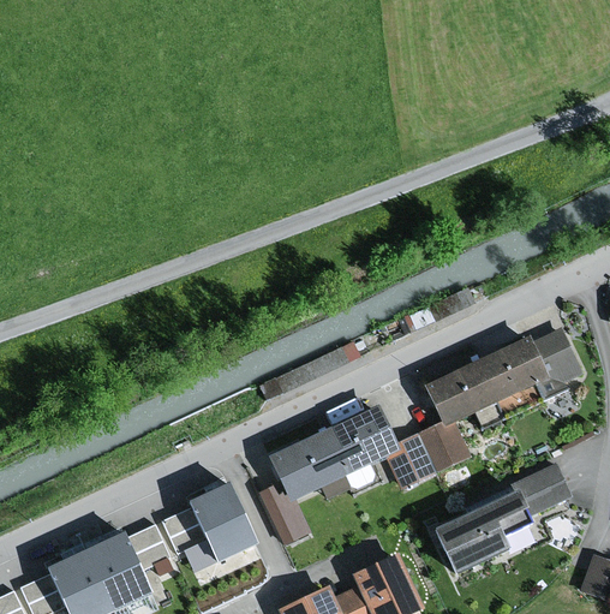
[(582,373),(563,328),(531,341),(548,375),(567,381),(582,373)]
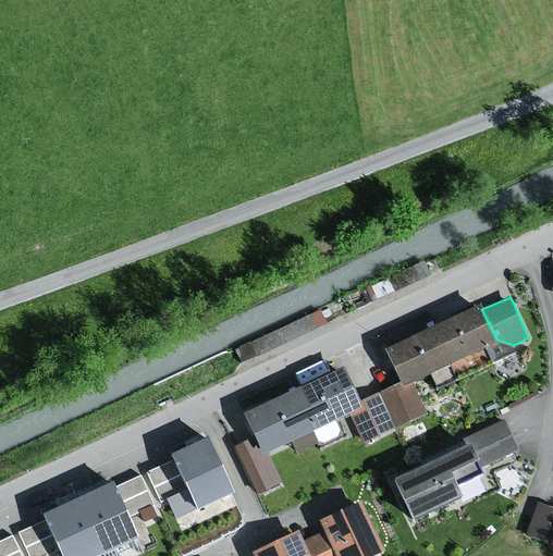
[(478,301),(430,325),(455,378),(492,361),(484,345),(496,340),(481,309),(478,301)]
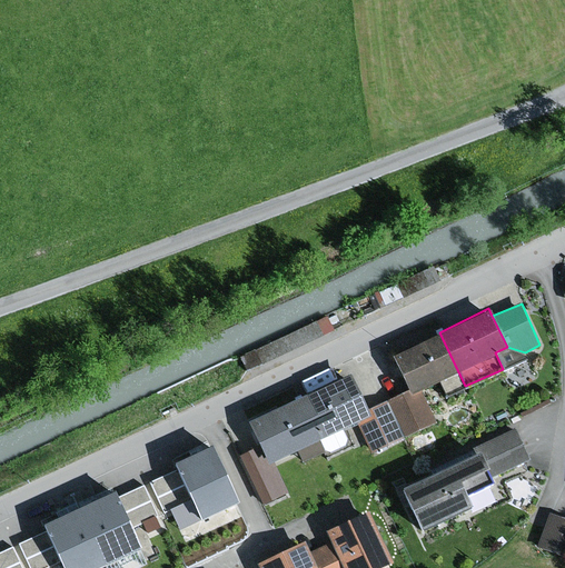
[(439,332),(392,355),(409,392),(438,379),(446,395),(465,386),(439,332)]
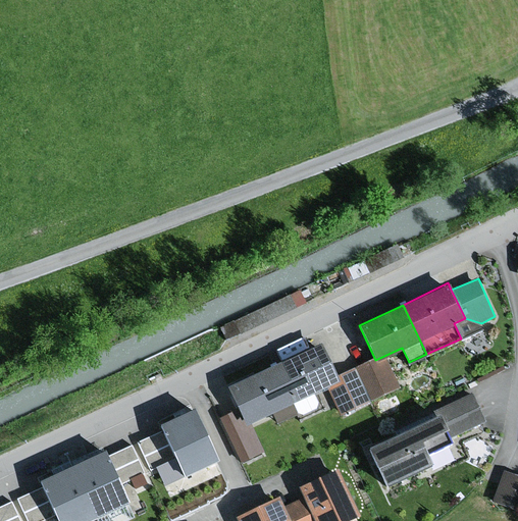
[(319,344),(276,364),(299,414),(317,407),(318,400),(314,391),(337,380),(334,377),(319,344)]
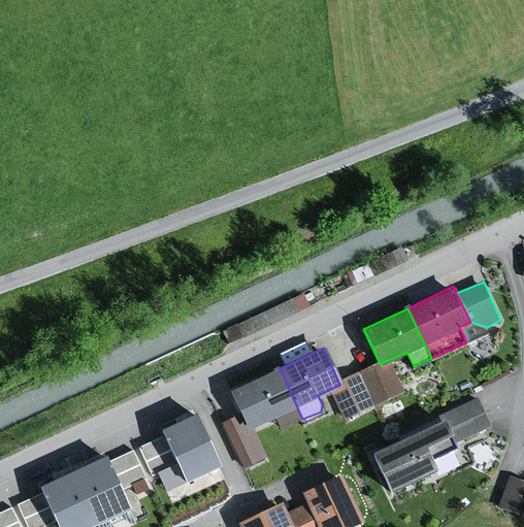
[(380,364),(361,371),(374,401),(392,393),(380,364)]
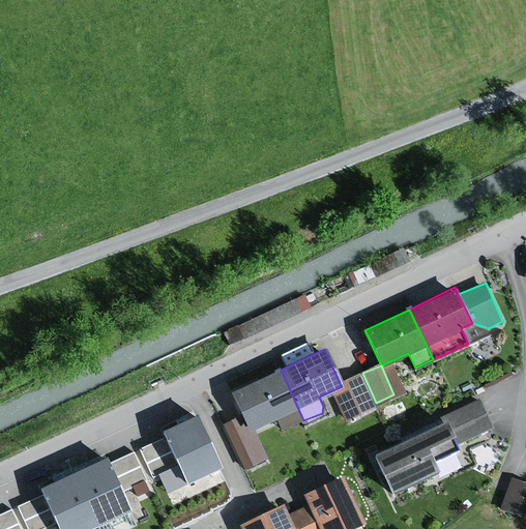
[(281,370),(229,392),(239,416),(246,432),(278,417),(284,430),(303,420),(281,370)]
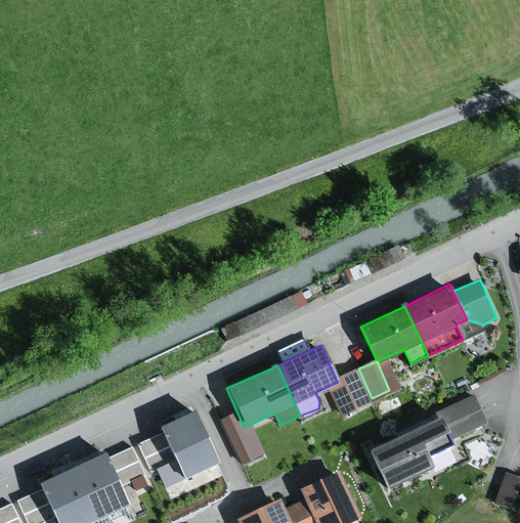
[(358,368),(336,379),(338,382),(349,407),(372,398),(358,368)]
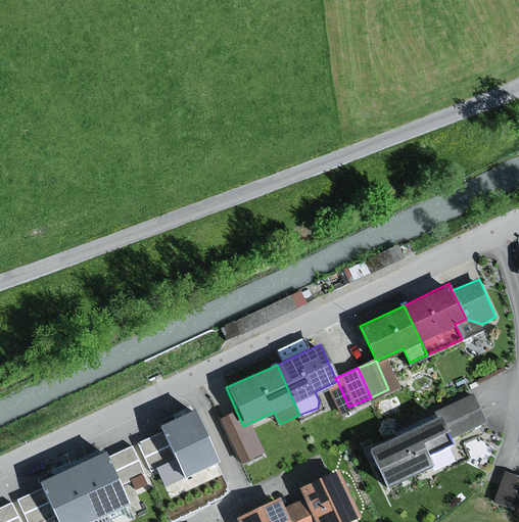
[(435,410),(437,414),(449,438),(487,421),(474,392),(435,410)]
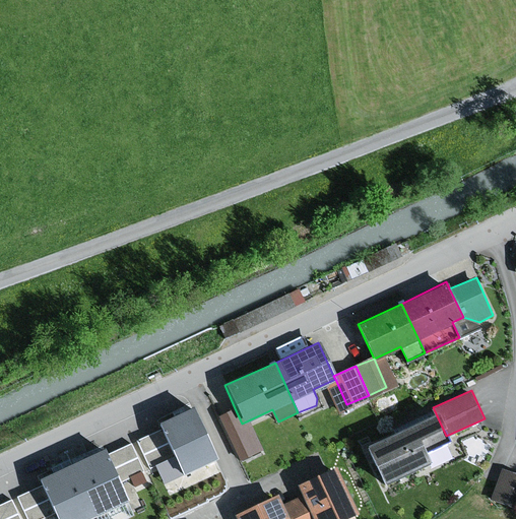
[(189,406),(156,422),(160,430),(174,458),(181,473),(213,458),(189,406)]
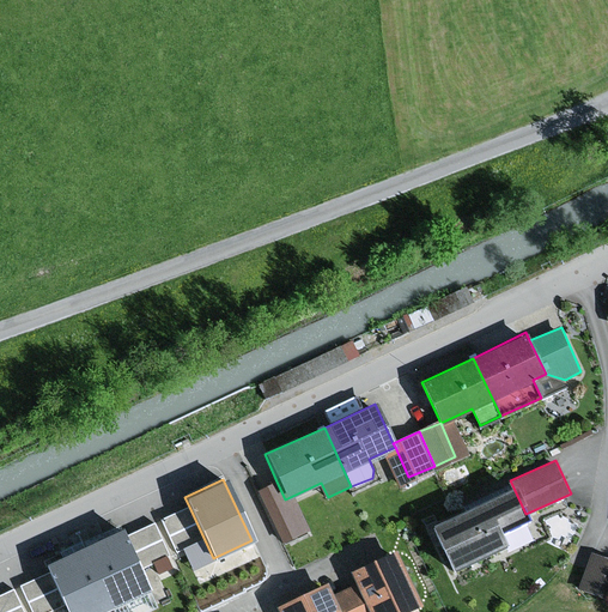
[(277,482),(259,490),(284,543),(302,534),(285,500),(277,482)]
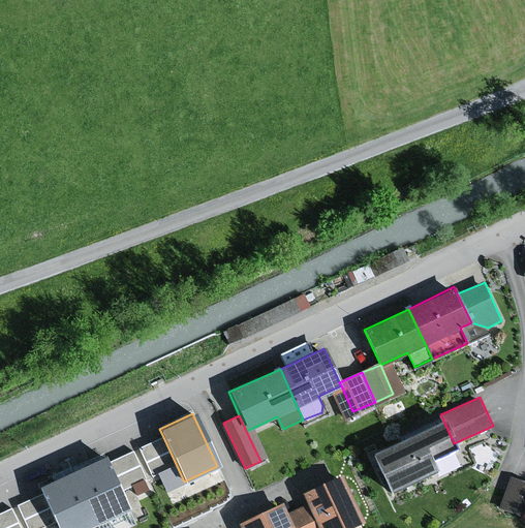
[(442,418),(368,454),(388,493),(432,471),(428,461),(456,447),(454,443),(442,418)]
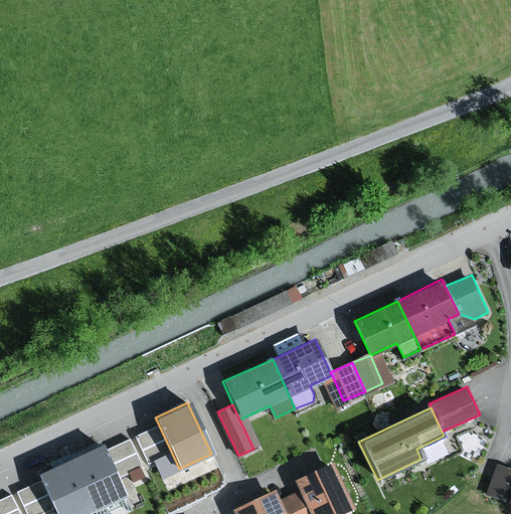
[(172,454),(159,425),(138,435),(151,463),(156,461),(172,454)]
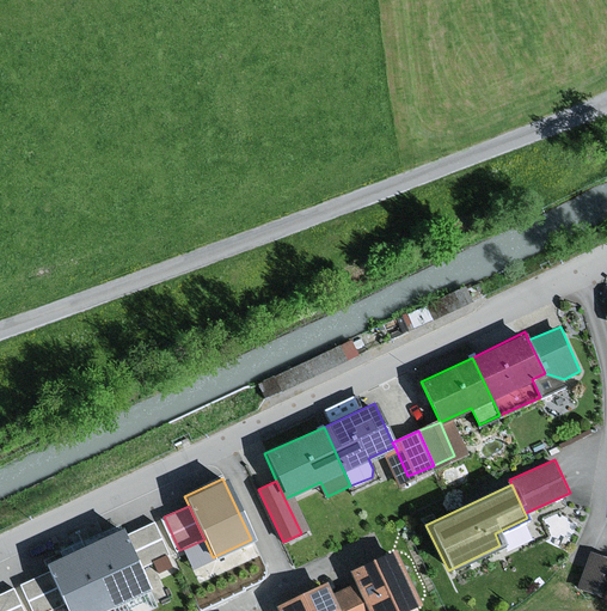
[(157,521),(127,535),(142,569),(157,562),(163,574),(178,567),(157,521)]
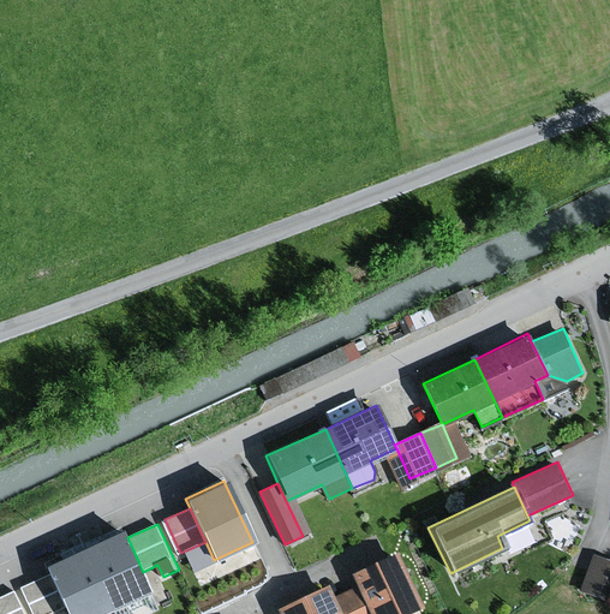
[(123,528),(84,547),(114,608),(151,590),(143,572),(127,537),(123,528)]
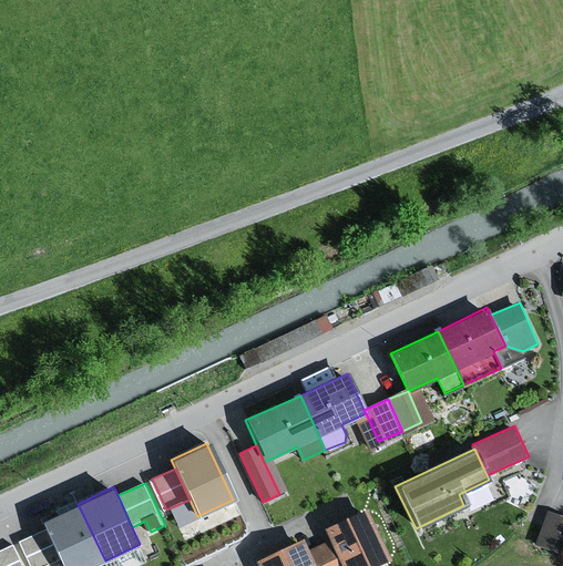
[(197,516),(190,500),(172,507),(180,525),(197,516)]
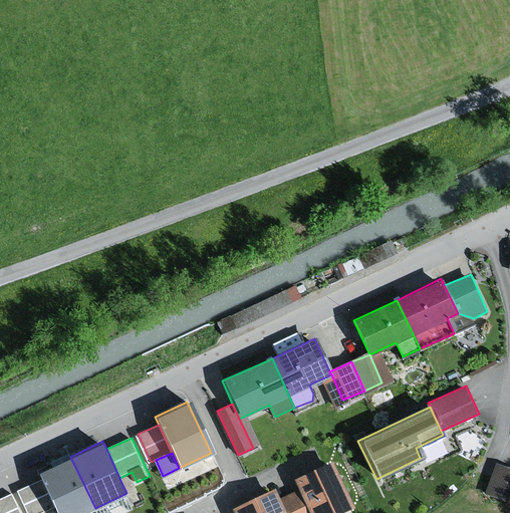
[(70,457),(37,473),(40,479),(53,506),(54,508),(56,512),(85,512),(95,508),(70,457)]
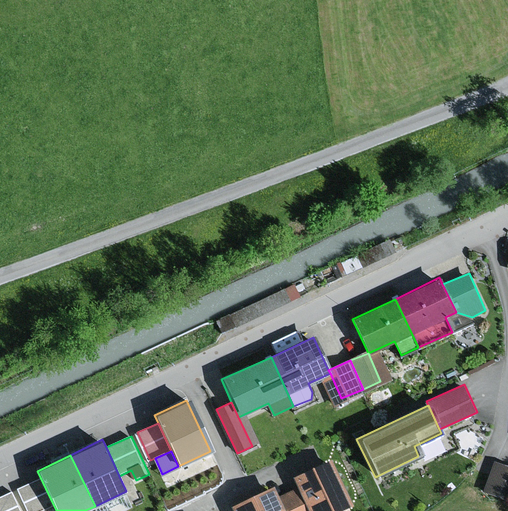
[(292,477),(297,487),(307,510),(333,510),(351,503),(331,460),(292,477)]
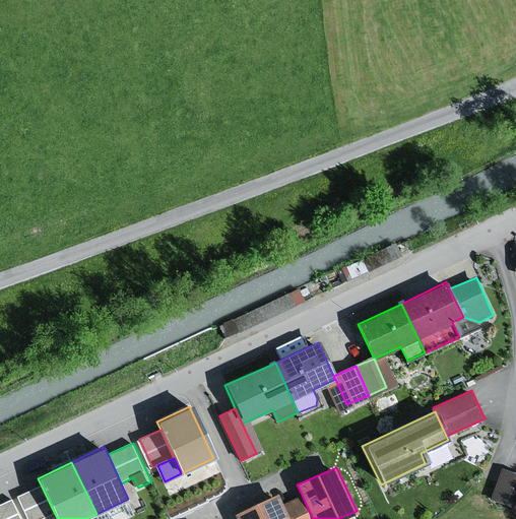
[(515,473),(503,469),(494,499),(515,506),(515,473)]
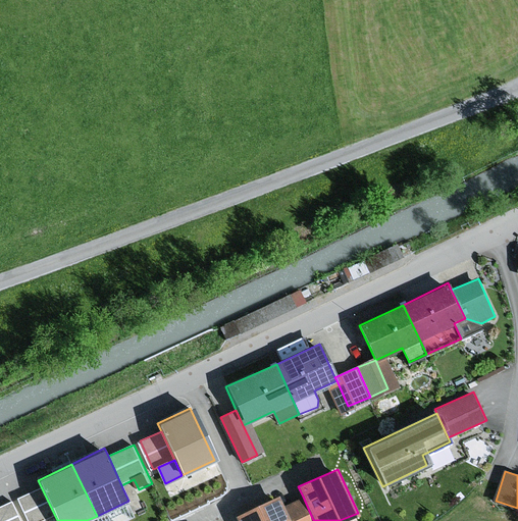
[(45,520),(55,516),(41,486),(18,498),(30,520),(45,520)]
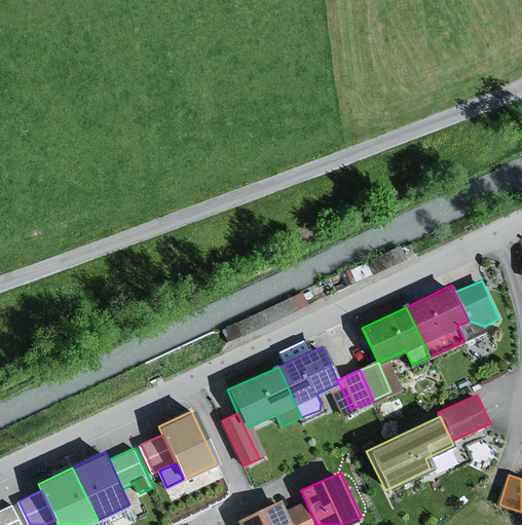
[(281,499),(237,518),(239,524),(292,524),(285,510),(281,499)]
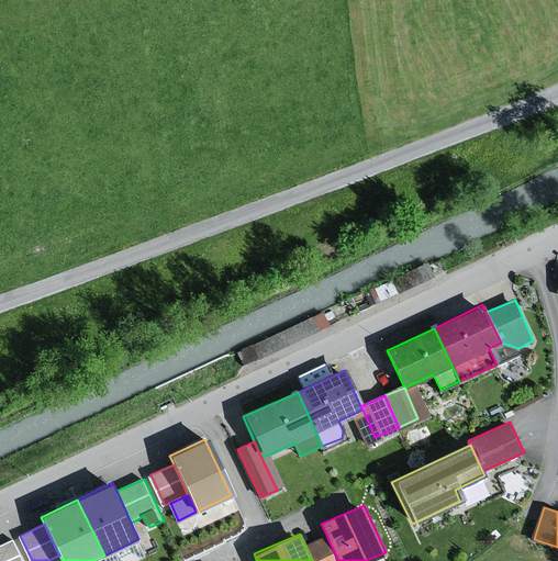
[(337,560),(326,535),(304,545),(312,560),(337,560)]
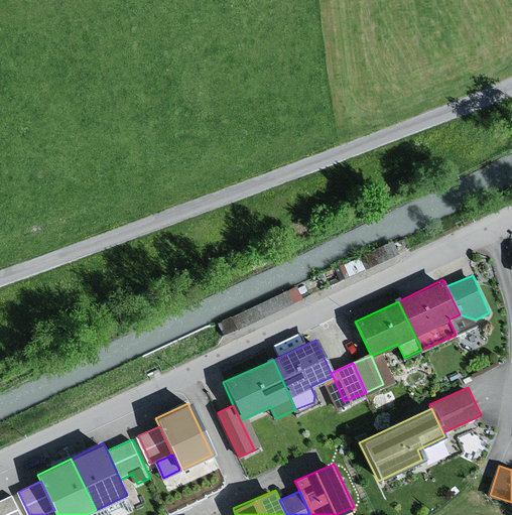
[(22,514),(13,494),(0,500),(0,514),(22,514)]
